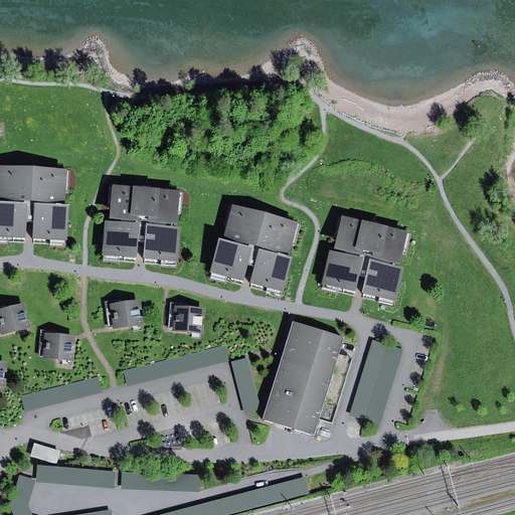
[(0,237),(26,239),(27,222),(33,222),(32,239),(67,241),(69,207),(65,206),(66,171),(0,167),(0,237)]
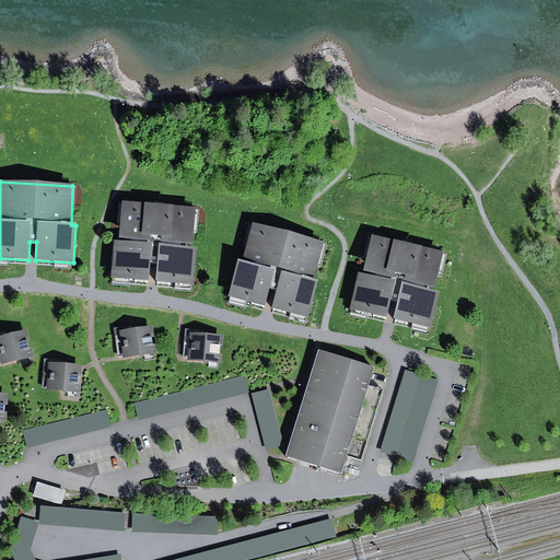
[(114,241),(112,278),(149,281),(150,261),(159,263),(156,282),(195,286),(197,248),(193,247),(196,209),(123,202),(119,242),(114,241)]
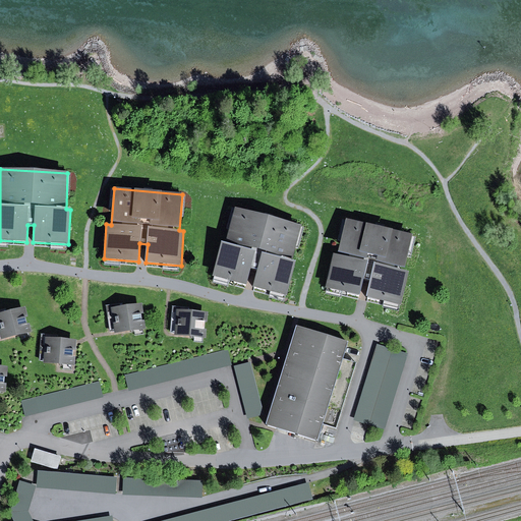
[(222,242),(213,277),(246,286),(251,269),(257,271),(253,286),(287,295),(296,263),(292,262),(301,226),(235,209),(226,243),(222,242)]
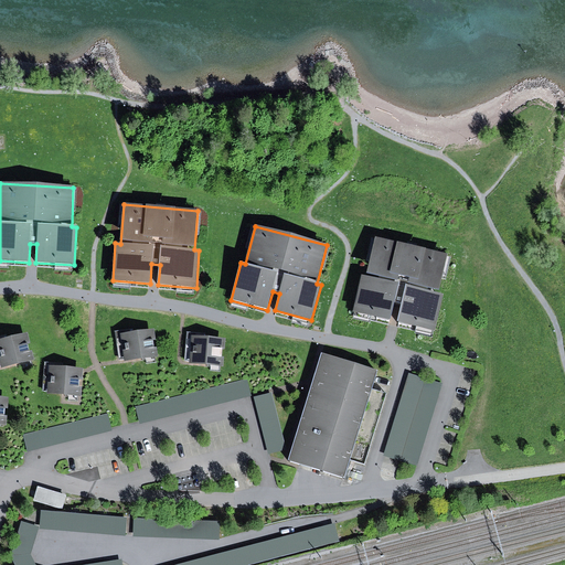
[(363,276),(354,312),(390,321),(394,301),(403,304),(398,322),(435,331),(444,295),(439,294),(448,254),(375,237),(366,277),(363,276)]
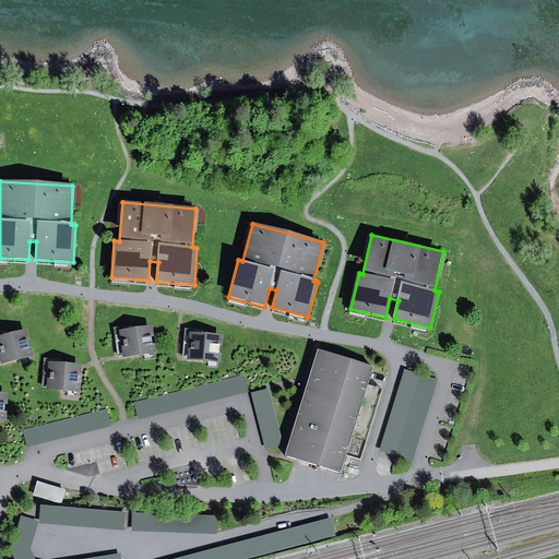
[(125,355),(151,351),(147,330),(133,332),(121,334),(125,355)]
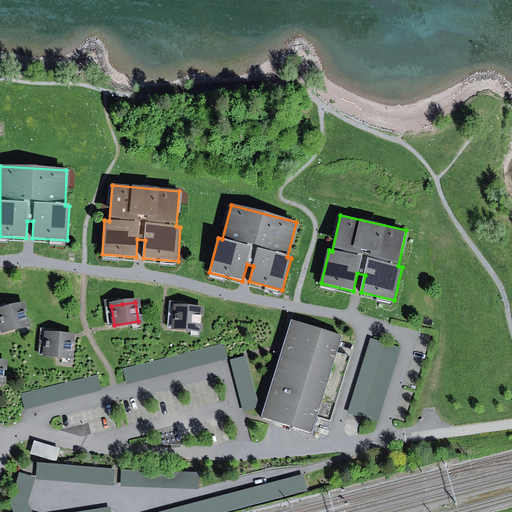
[(189,305),(174,304),(172,330),(202,333),(204,307),(189,305)]
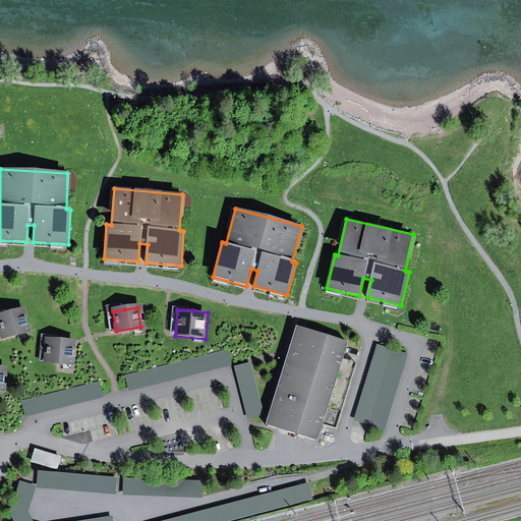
[(7,314),(0,316),(0,336),(1,338),(25,331),(20,311),(7,314)]
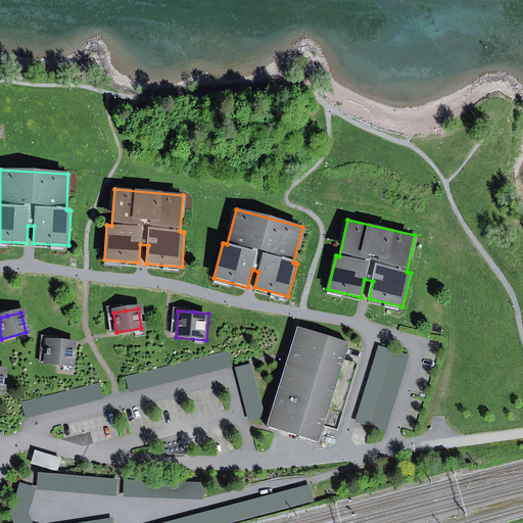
[(350,343),(298,327),(267,427),(320,444),(348,347),(350,343)]
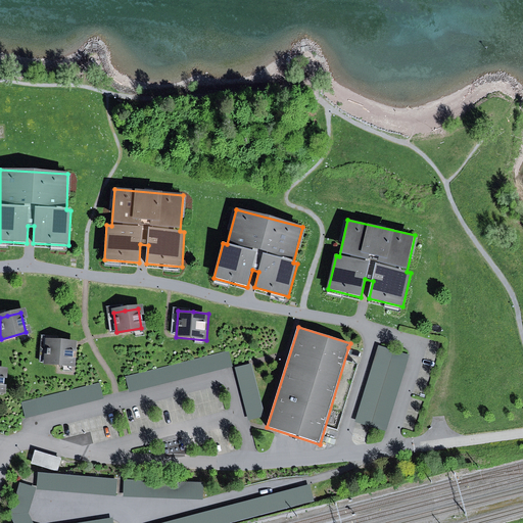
[(70,344),(45,342),(44,363),(69,365),(70,347),(70,344)]
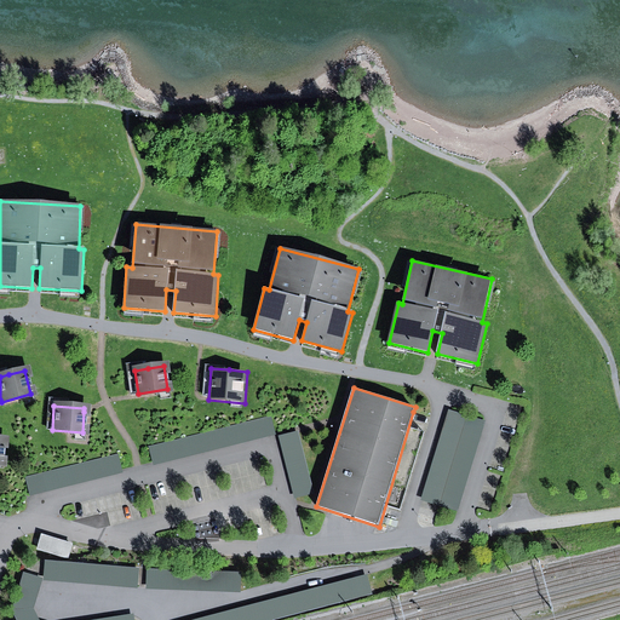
[(449,412),(422,503),(440,509),(455,512),(458,514),(486,423),(449,412)]
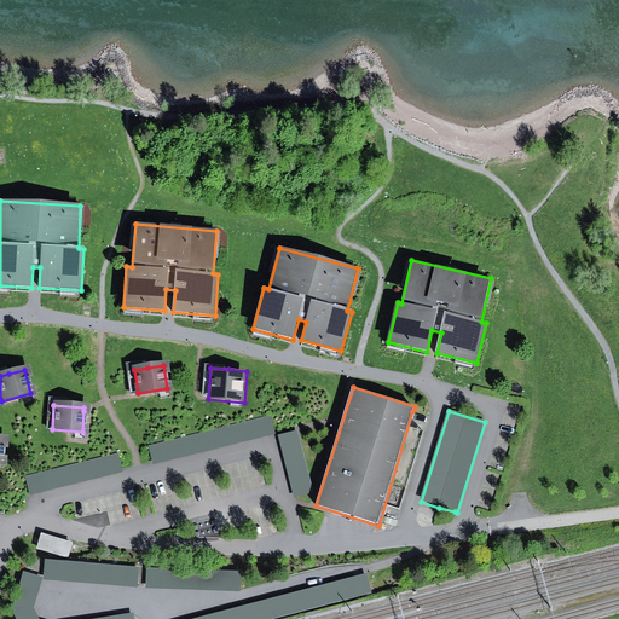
[(270,416),(150,447),(154,461),(155,467),(275,437),(273,432),(270,416)]
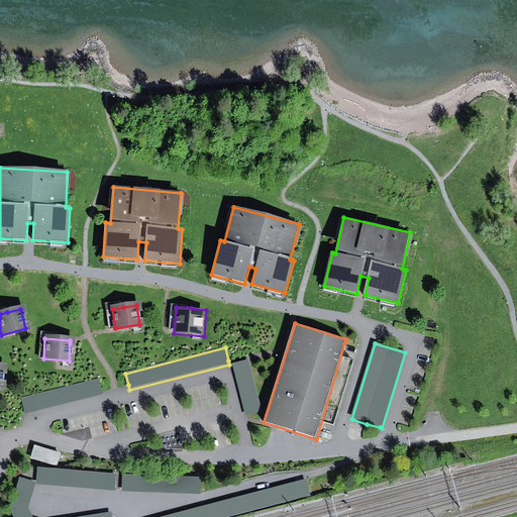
[(249,362),(232,366),(245,417),(248,416),(263,413),(249,362)]
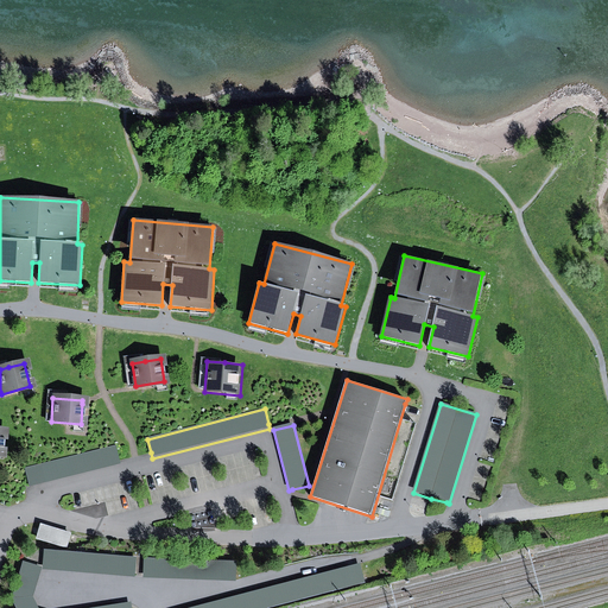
[(115,447),(24,472),(29,488),(29,491),(120,466),(119,462),(115,447)]
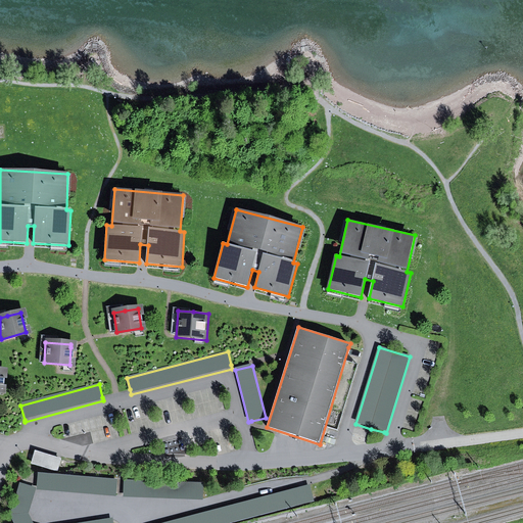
[(36,452),(35,450),(31,464),(47,469),(58,472),(62,459),(36,452)]
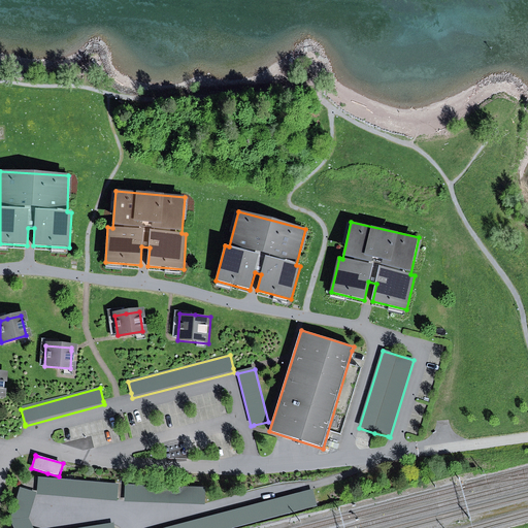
[(118,485),(38,479),(36,495),(117,501),(118,485)]
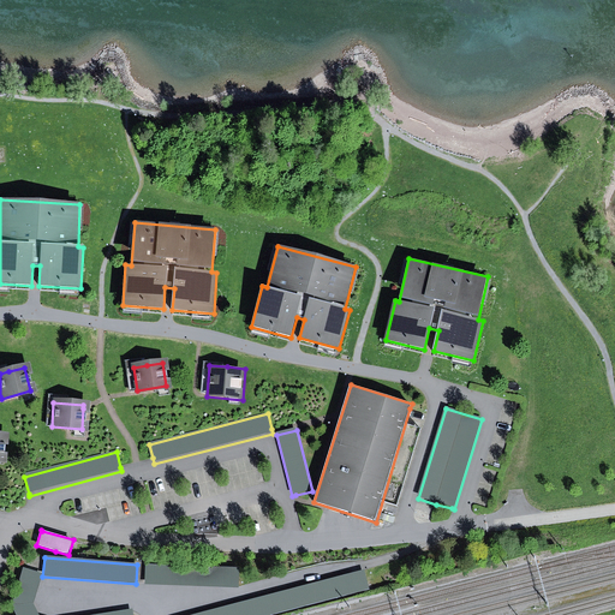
[(180,568),(147,566),(145,585),(239,590),(239,586),(239,571),(180,568)]
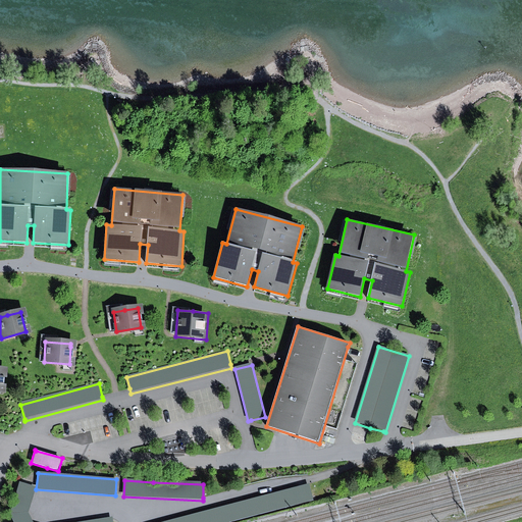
[(36,489),(19,484),(14,499),(9,515),(12,521),(112,521),(112,518),(87,521),(32,521),(29,514),(36,489)]
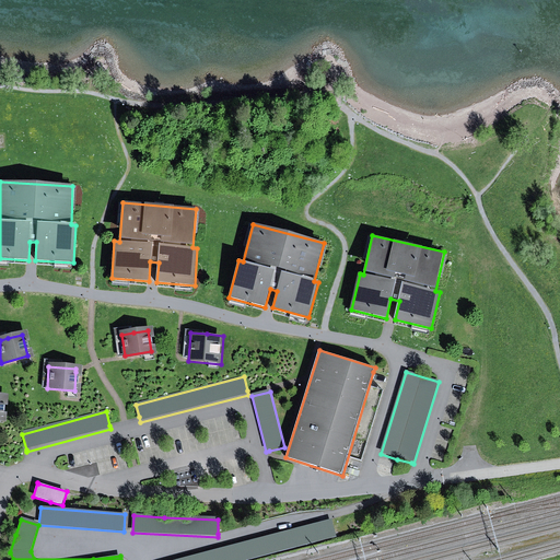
[(336,522),(158,558),(158,559),(238,559),(339,539),(336,522)]
